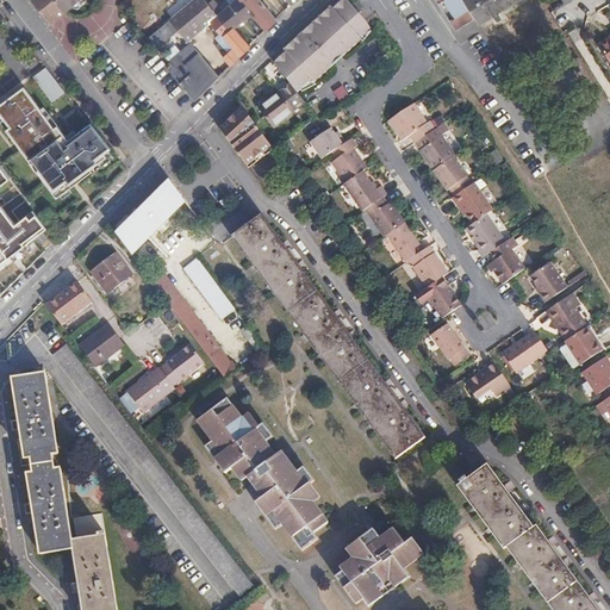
[(30,0),(31,0),(41,13),(42,12),(47,18),(60,8),(64,13),(80,0),(30,0)]
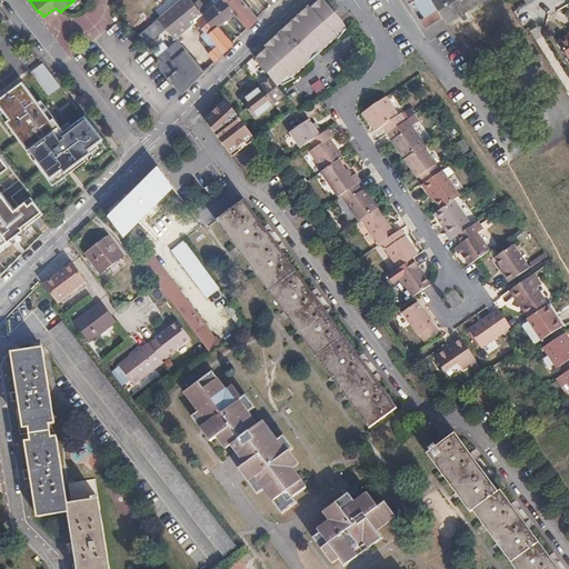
[(208,52),(215,60),(233,42),(232,41),(219,25),(216,28),(198,8),(190,0),(179,0),(158,18),(166,28),(178,41),(187,52),(191,48),(179,33),(195,19),(207,32),(202,36),(212,48),(208,52)]
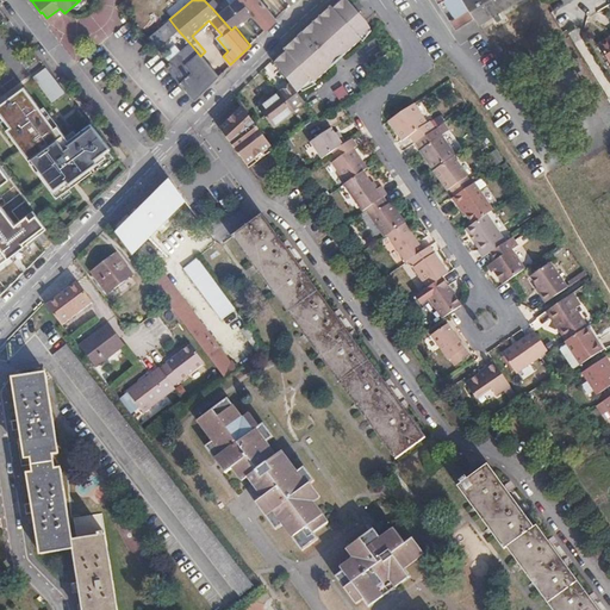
[(231,30),(235,26),(251,14),(240,0),(237,0),(224,11),(219,6),(217,8),(215,6),(212,8),(231,30)]
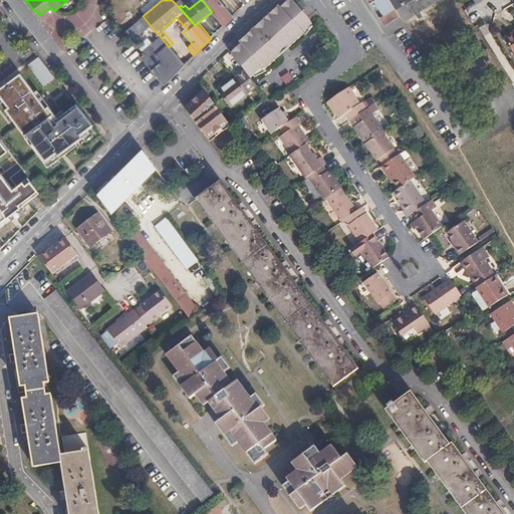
[(212,12),(223,25),(232,16),(218,0),(202,0),(212,12)]
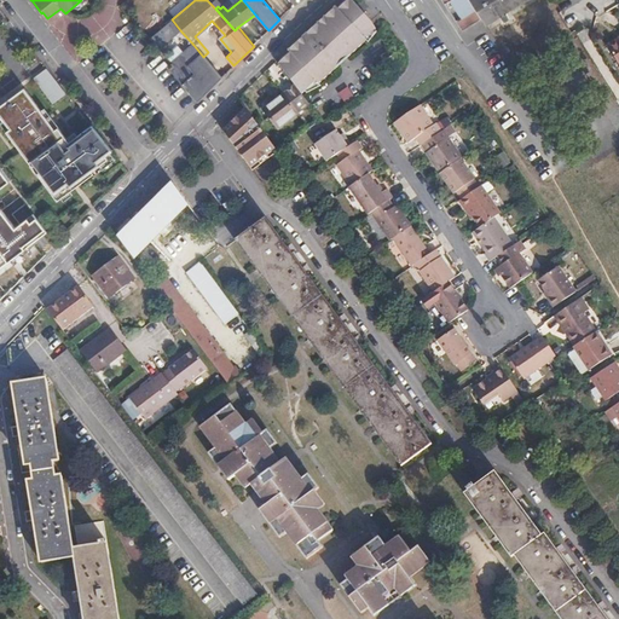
[(352,0),(348,0),(343,5),(352,15),(359,9),(356,4),(352,0)]
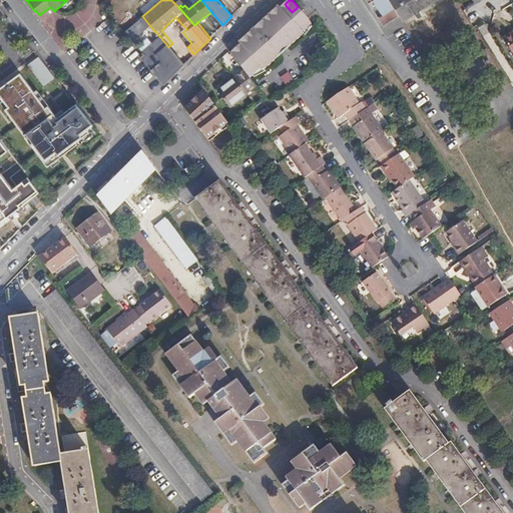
[(298,0),(295,3),(298,7),(301,9),(305,5),(301,0),(298,0)]
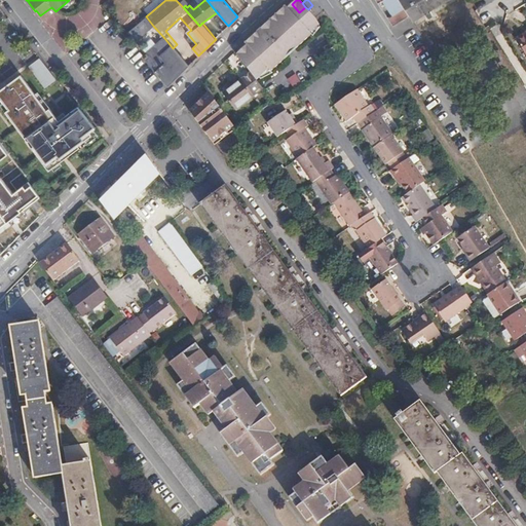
[(376,0),(393,26),(409,15),(399,0),(376,0)]
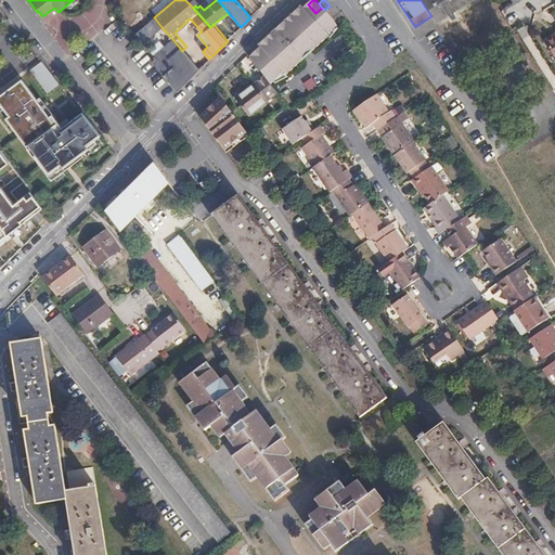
[(457,14),(479,0),(421,0),(431,16),(438,26),(451,18),(450,15),(455,11),(457,14)]
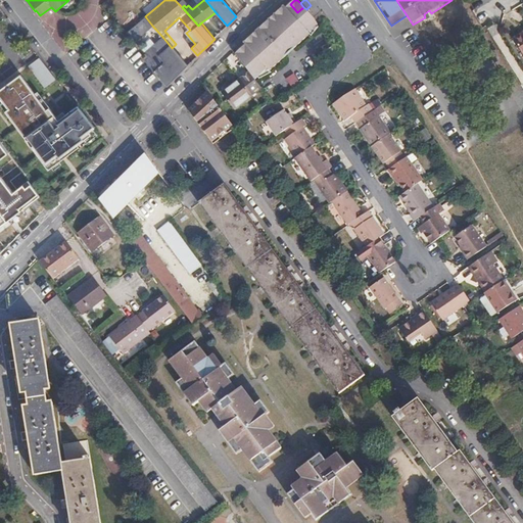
[(286,8),(284,6),(271,18),(244,42),(245,45),(235,54),(255,80),(268,69),(270,72),(311,35),(310,33),(318,25),(319,24),(310,14),(306,9),(303,7),(297,12),(290,4),(286,8)]
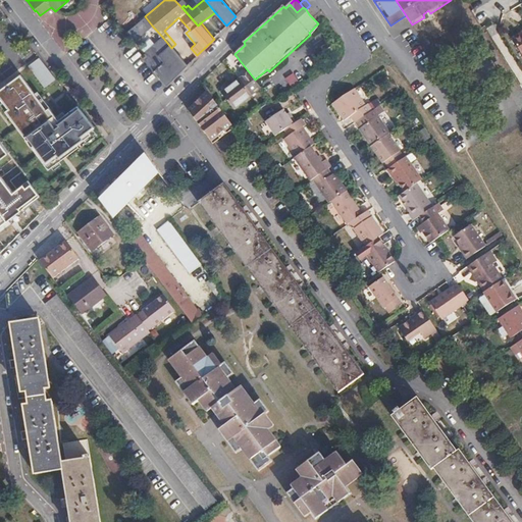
[(24,62),(37,79),(48,68),(0,7),(0,24),(27,59),(24,62)]
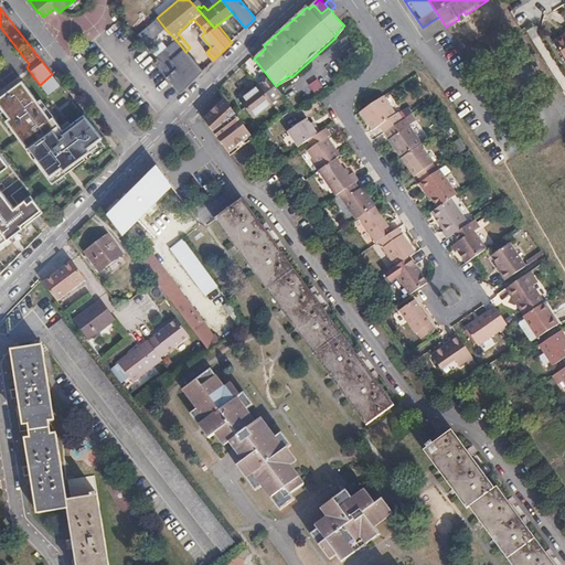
[(55,8),(43,17),(48,22),(60,12),(55,8)]
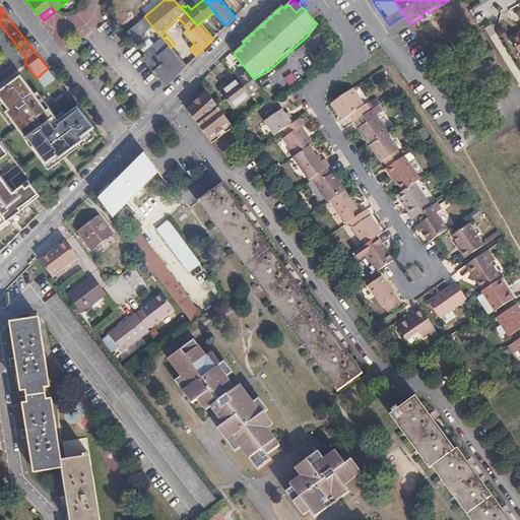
[(126,33),(133,41),(151,25),(144,16),(126,33)]
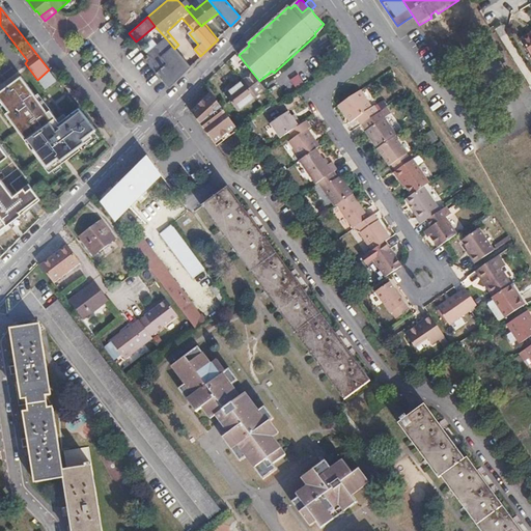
[(530,33),(530,31),(520,37),(530,55),(530,33)]
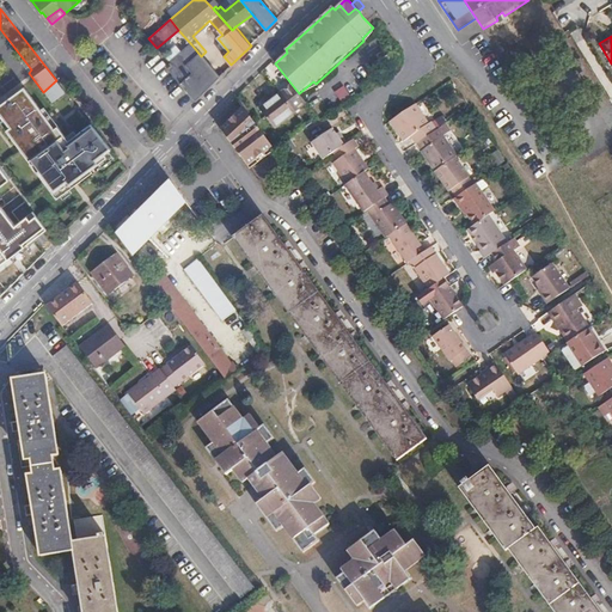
[(167,69),(194,99),(218,77),(201,56),(191,44),(170,62),(172,66),(167,69)]
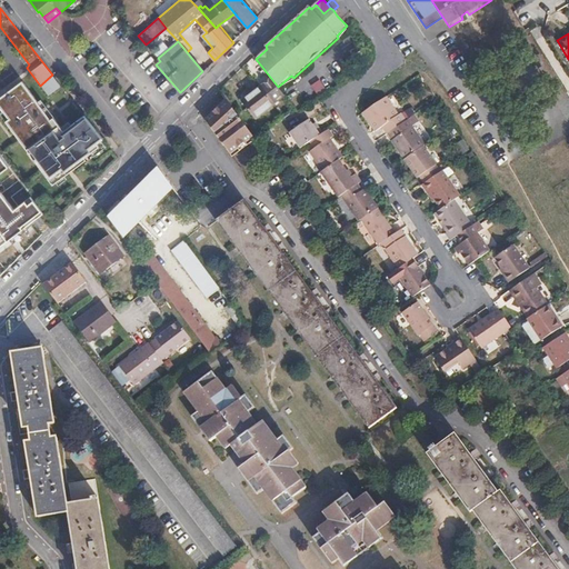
[(365,60),(361,51),(346,59),(350,68),(356,67),(365,60)]
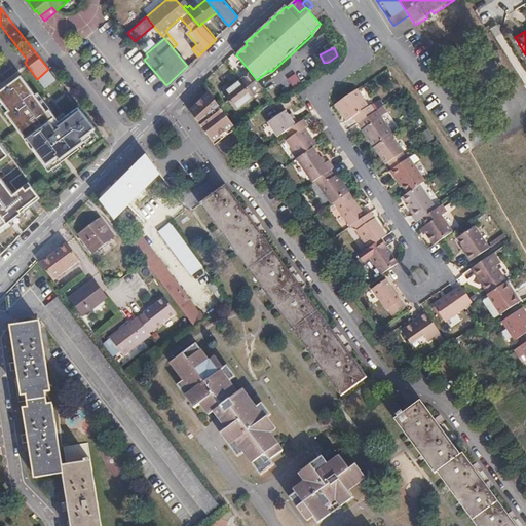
[(0,110),(22,92),(0,63),(0,110)]
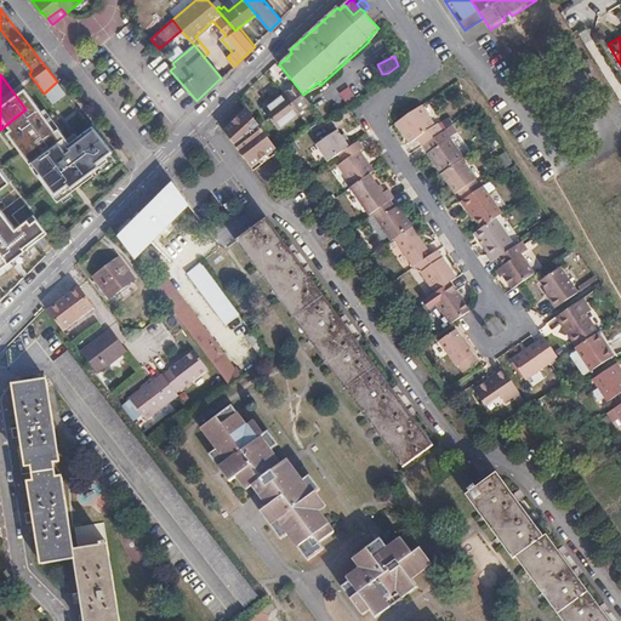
[(68,195),(85,215),(127,172),(57,81),(44,93),(100,164),(68,195)]
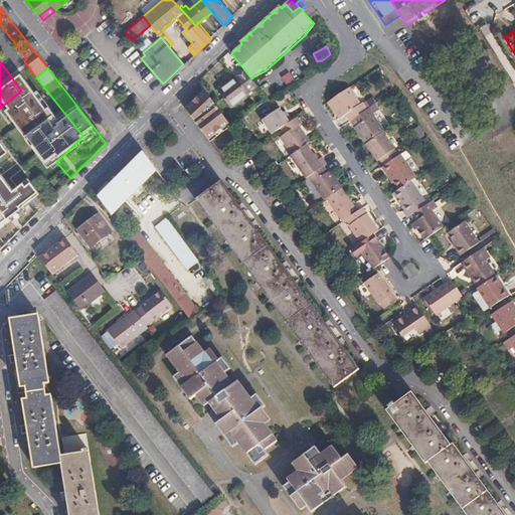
[(291,71),(283,77),(289,86),(297,79),(291,71)]
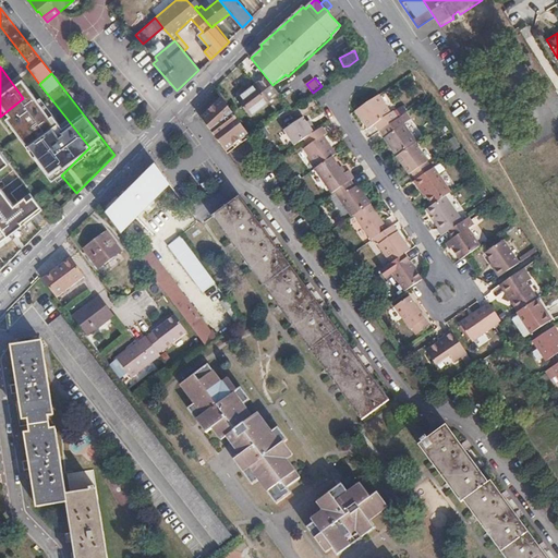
[(279,96),(266,80),(238,100),(251,117),(279,96)]
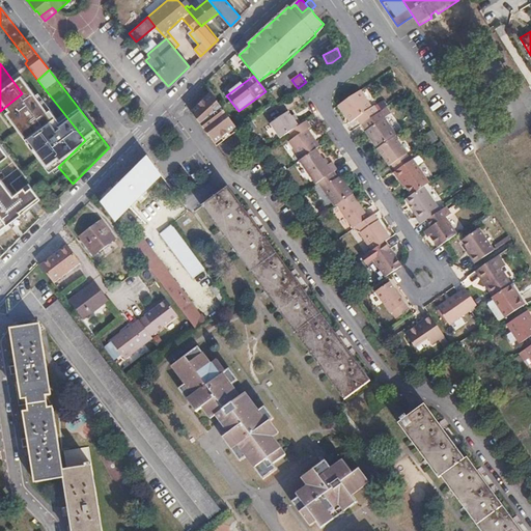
[(371,108),(360,91),(338,106),(351,122),(356,118),(361,126),(379,113),(373,106),(371,108)]
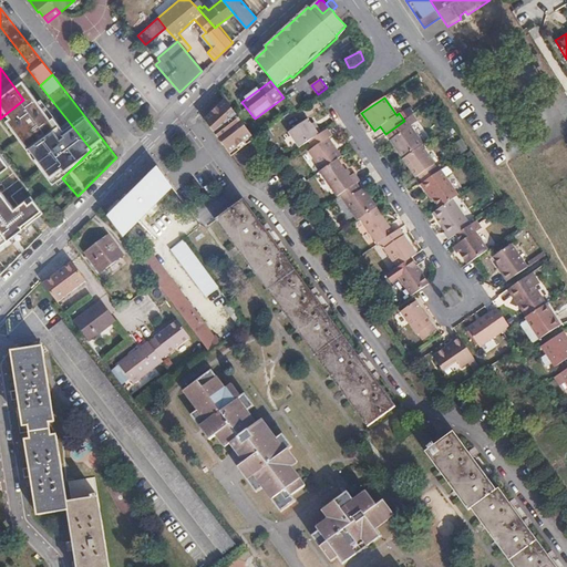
[(35,200),(44,194),(48,191),(31,169),(40,162),(31,151),(42,142),(32,130),(41,124),(23,100),(0,119),(0,153),(26,187),(35,200)]
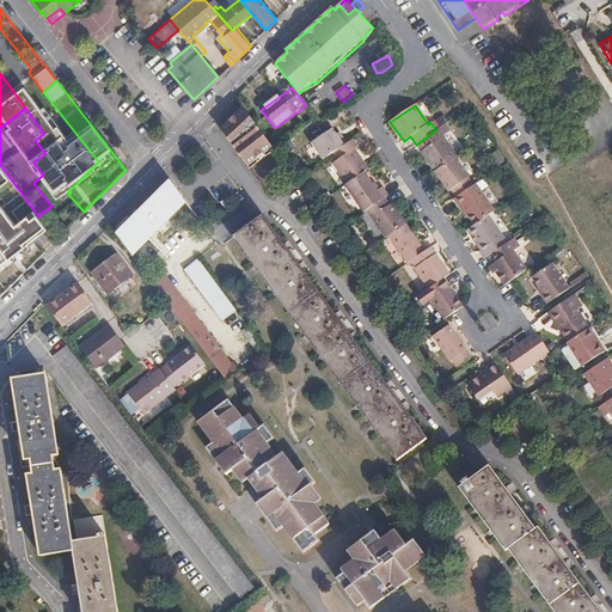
[(271,148),(244,109),(220,129),(248,166),(271,148)]
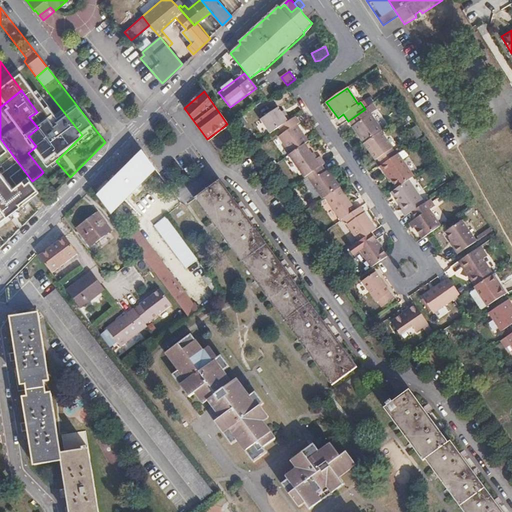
[(511,91),(500,93),(503,114),(511,113),(511,91)]
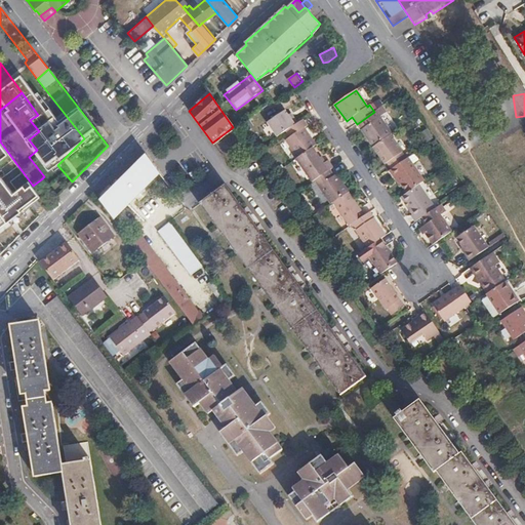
[(266,119),(278,137),(286,131),(297,123),(293,116),(290,118),(288,115),(282,107),(266,119)]
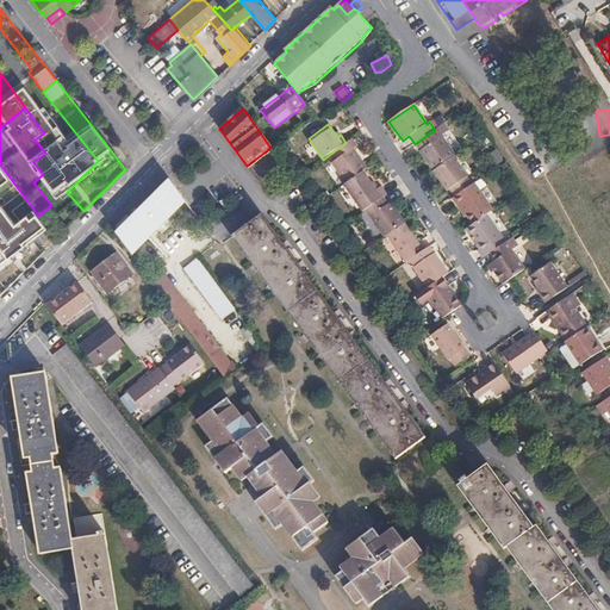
[(435,130),(415,144),(421,151),(419,153),(433,172),(453,159),(454,156),(435,130)]
